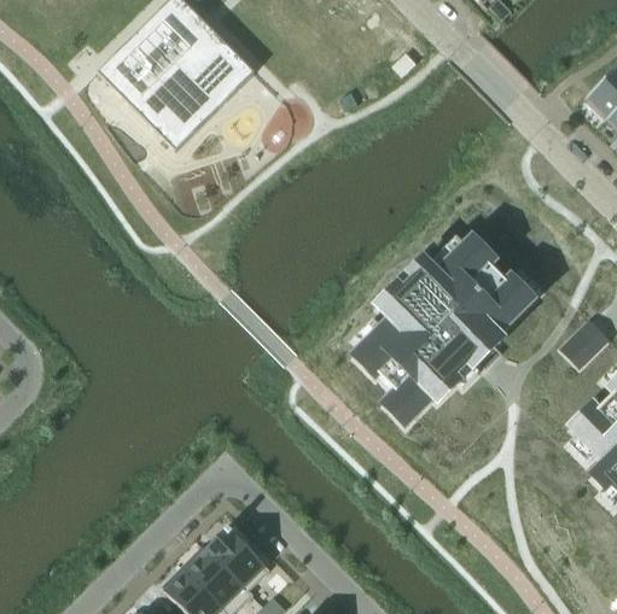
[(170,0),(98,72),(176,152),(255,74),(181,0),(170,0)]
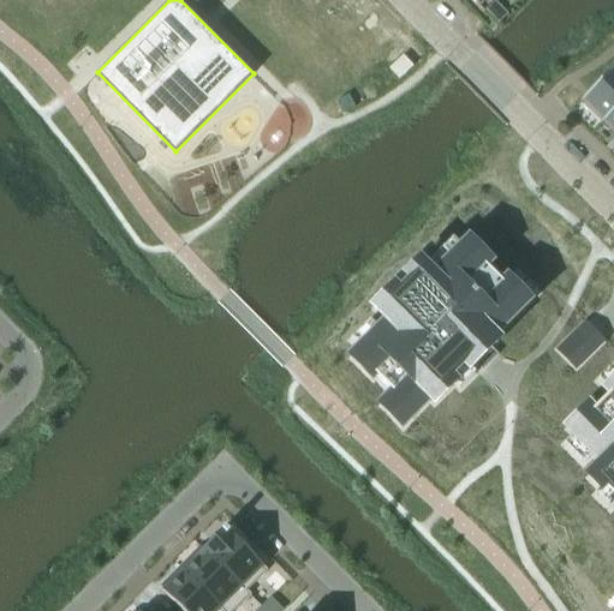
[(404,53),(391,66),(400,77),(413,64),(404,53)]
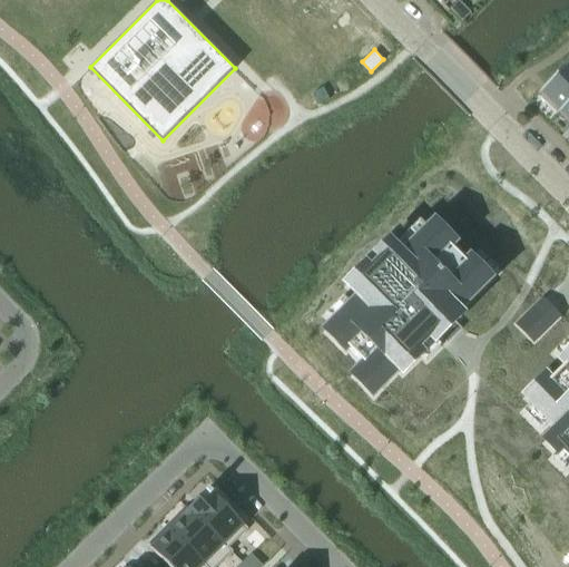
[(568,61),(539,93),(540,94),(541,93),(559,110),(559,111),(568,101),(568,61)]
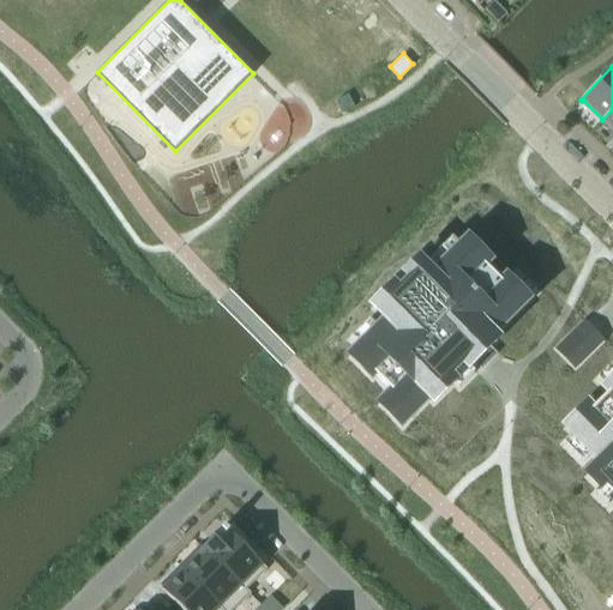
[(602,119),(601,120),(602,121),(604,120),(612,130),(612,109),(602,120),(602,119)]
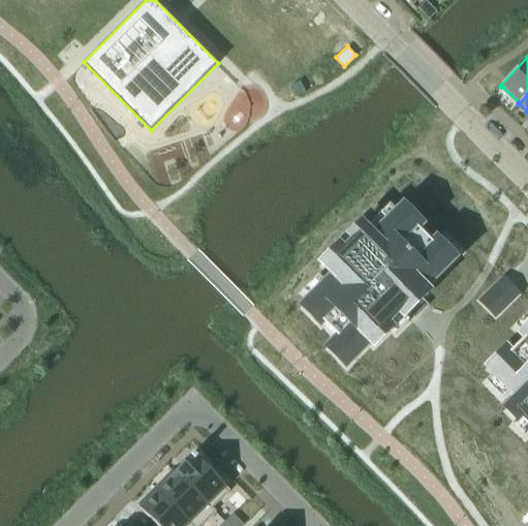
[(409,182),(293,296),(390,393),(440,342),(527,430),(527,301),(511,285),(409,182)]
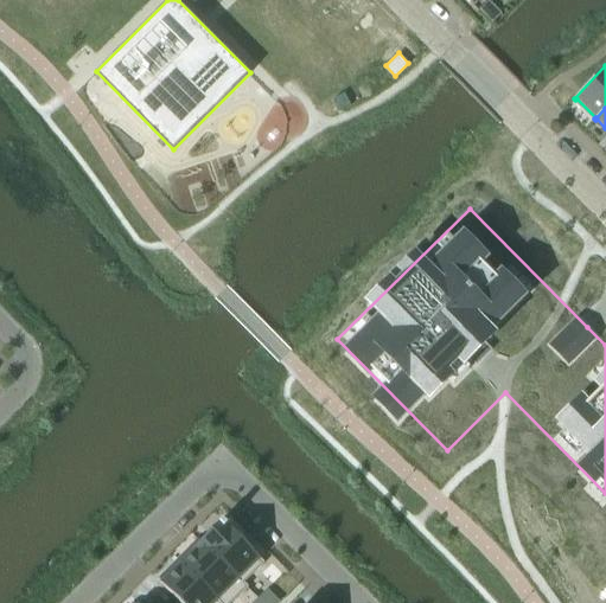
[(203,539),(244,581),(265,560),(224,519),(211,531),(203,539)]
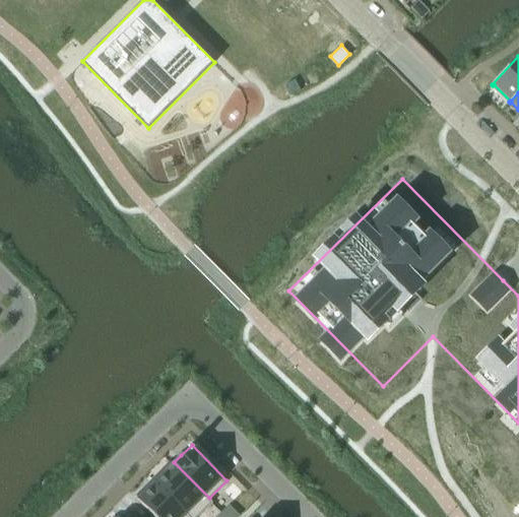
[(167,470),(156,479),(188,512),(187,513),(191,516),(196,516),(213,501),(209,498),(174,462),(166,469),(167,470)]
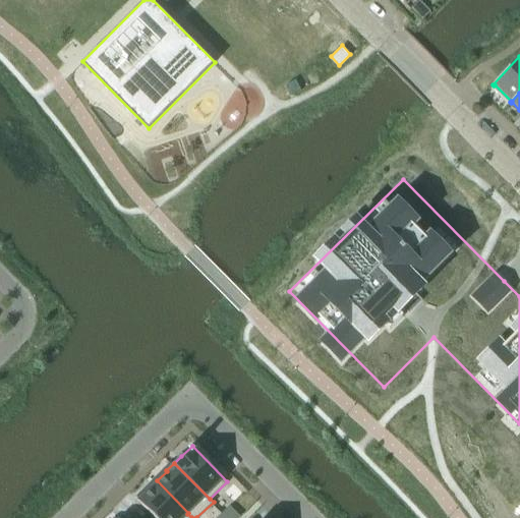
[(139,498),(138,499),(154,514),(150,517),(182,517),(187,514),(188,513),(157,480),(139,498)]
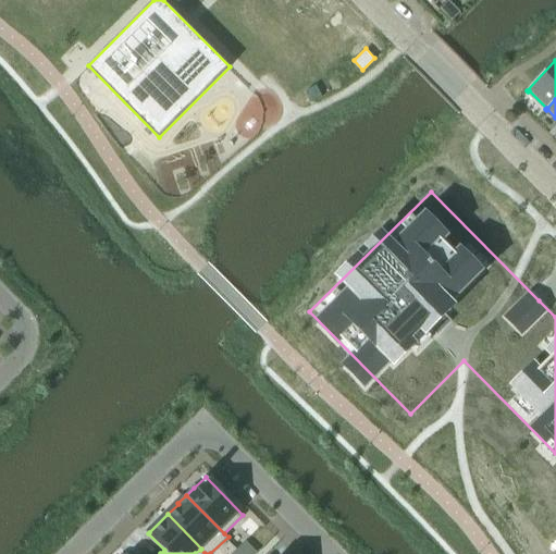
[(246,539),(237,548),(244,553),(254,553),(258,551),(246,539)]
